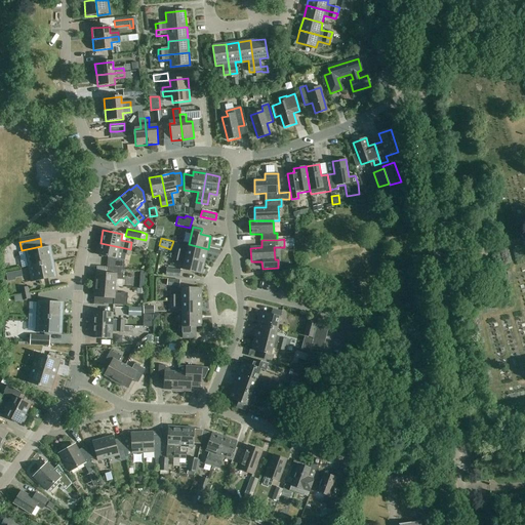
[(97,254),(107,256),(108,256),(107,268),(123,269),(123,261),(116,259),(118,251),(129,254),(130,249),(101,243),(97,254)]
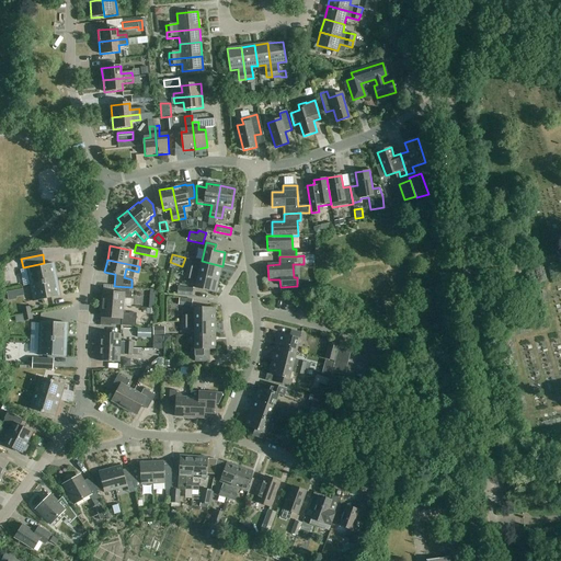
[(189,266),(187,272),(219,279),(222,266),(202,261),(199,268),(189,266)]
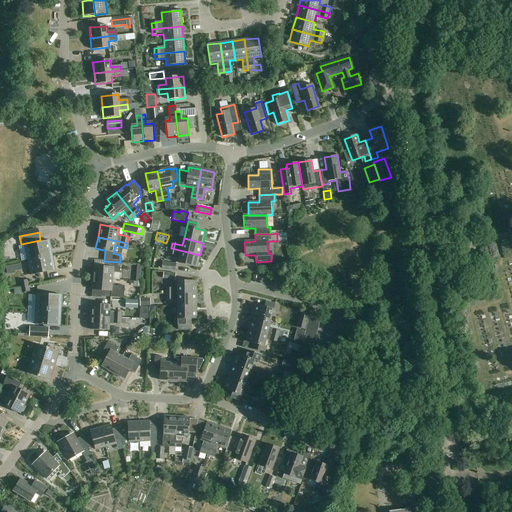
[(25,245),(28,260),(51,255),(48,240),(25,245)]
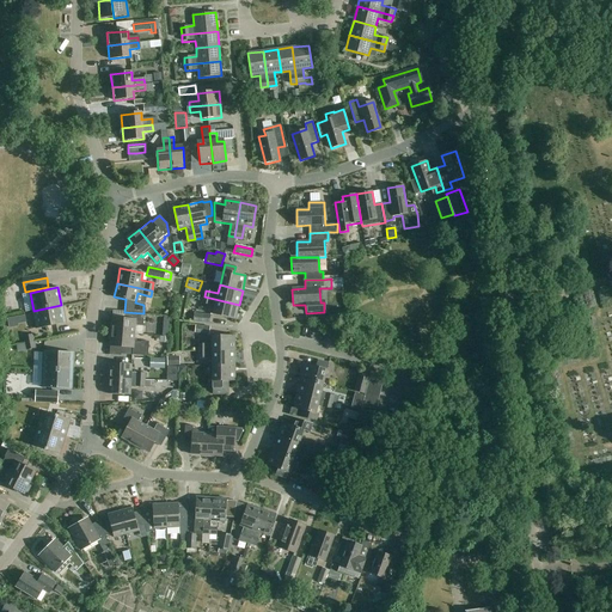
[(236,320),(239,305),(204,297),(202,304),(215,306),(213,316),(236,320)]
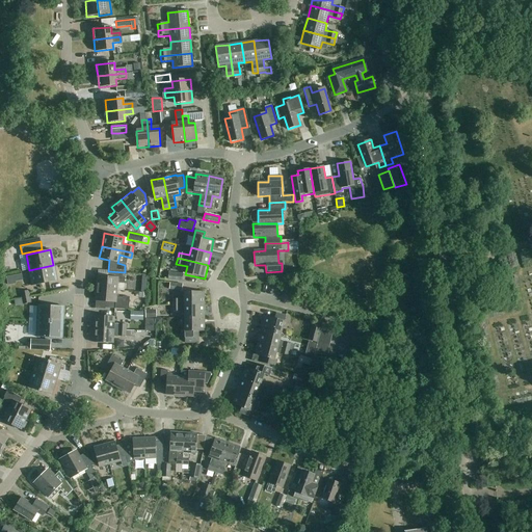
[(32,286),(56,281),(53,265),(29,270),(32,286)]
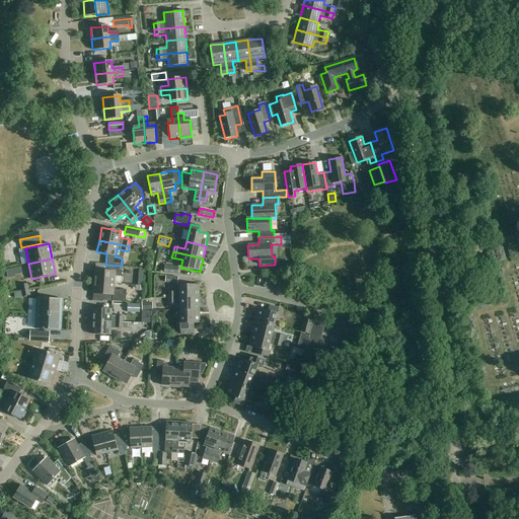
[(94,271),(93,283),(113,284),(114,277),(121,277),(122,266),(105,265),(105,266),(106,266),(106,272),(94,271)]
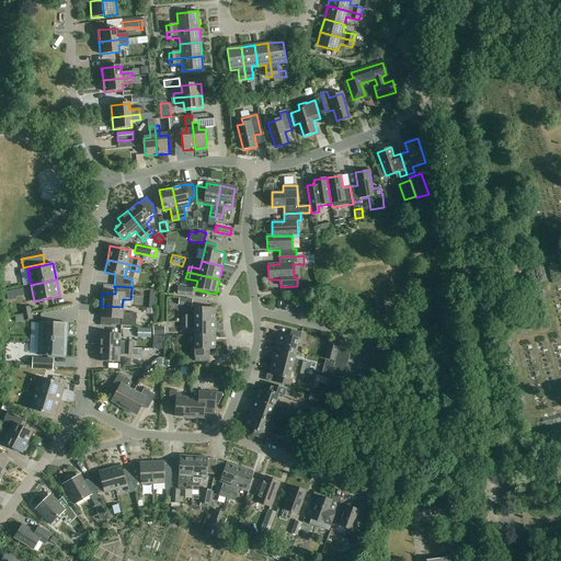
[(178,287),(178,295),(192,297),(193,288),(178,287)]
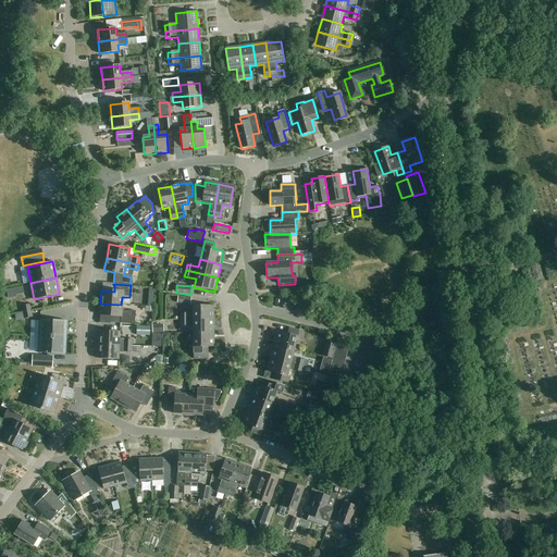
[(110,317),(110,323),(134,324),(135,311),(128,311),(121,311),(121,305),(100,304),(99,316),(110,317)]
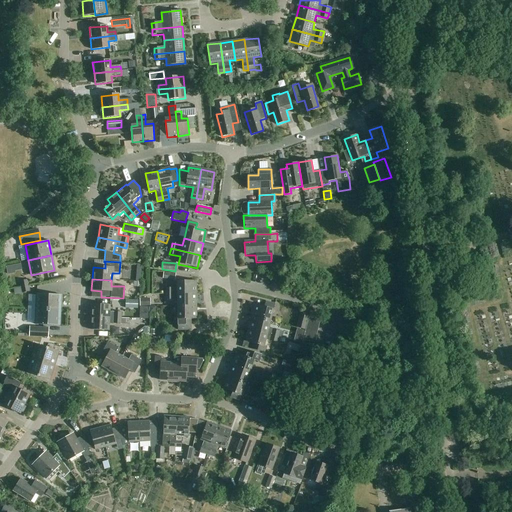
[(165,287),(165,293),(165,294),(196,294),(196,280),(176,280),(176,287),(165,287)]
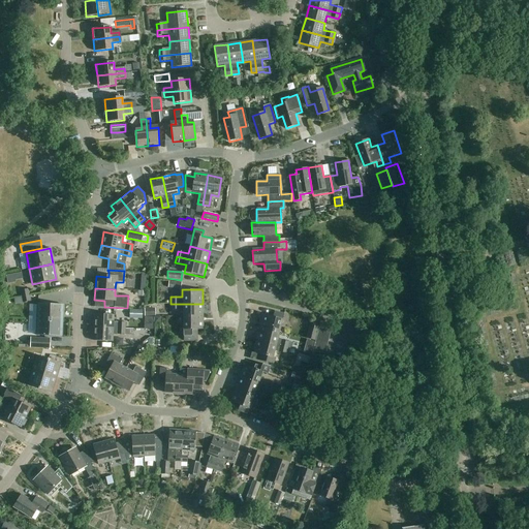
[(29,305),(29,319),(37,319),(62,320),(62,313),(63,305),(37,304),(37,305),(29,305)]
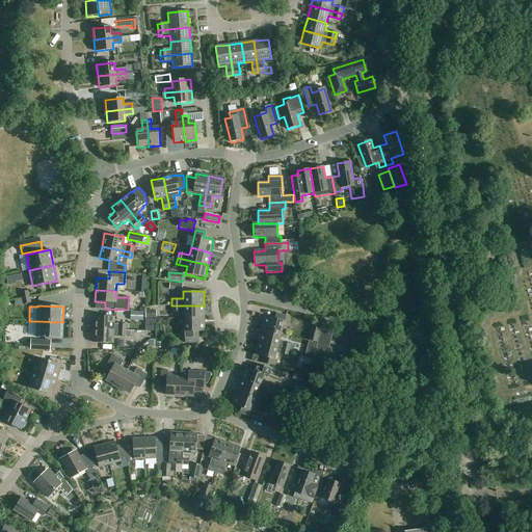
[(183,311),(183,314),(183,318),(204,318),(204,306),(171,306),(171,312),(183,311)]
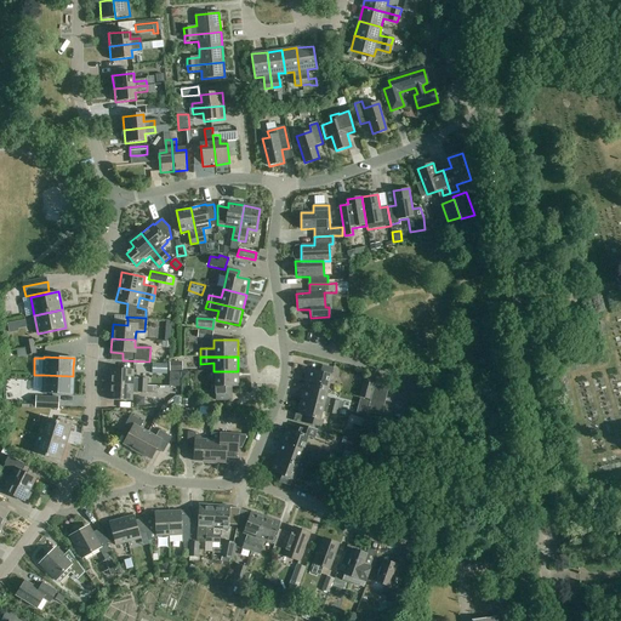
[(153,364),(152,374),(167,375),(167,365),(153,364)]
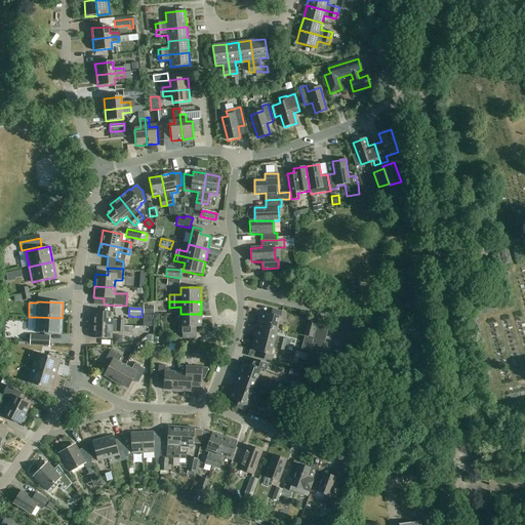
[(261,313),(258,324),(277,329),(281,313),(272,310),(271,315),(261,313)]
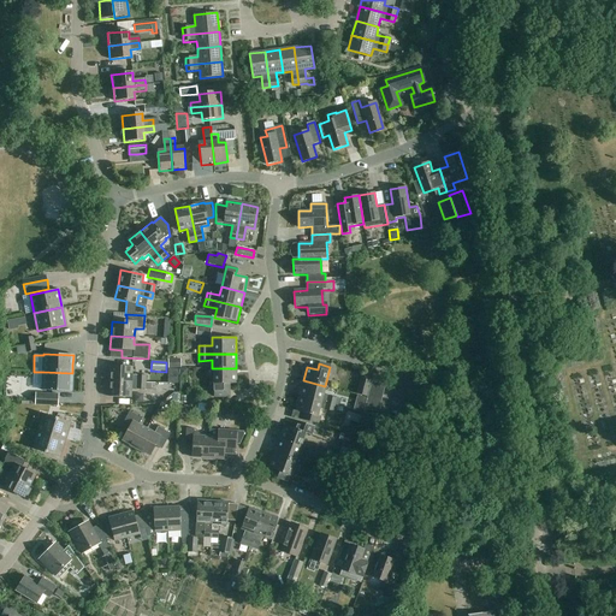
[(110,366),(108,381),(146,383),(147,375),(131,375),(132,367),(110,366)]
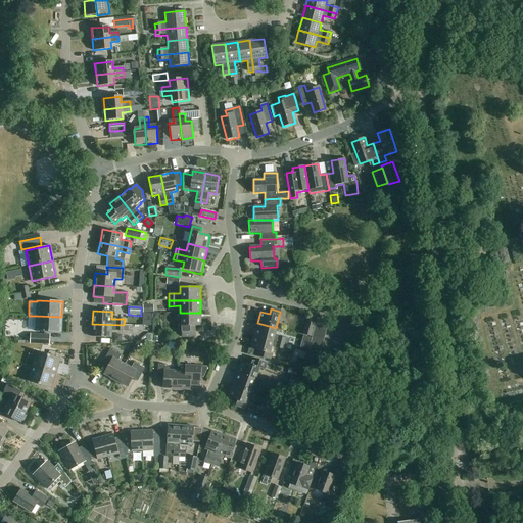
[(180,330),(182,330),(182,337),(195,337),(195,326),(200,326),(200,313),(180,313),(180,330)]
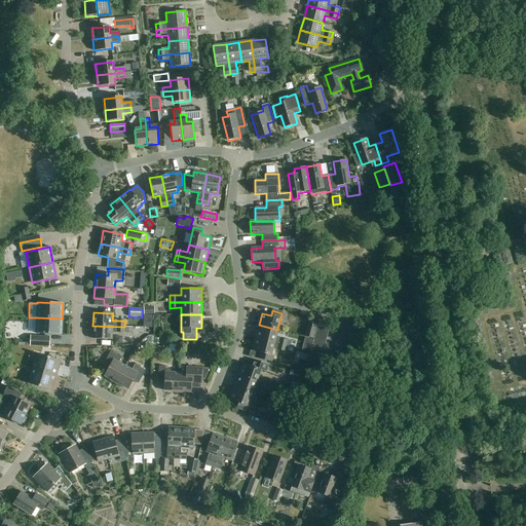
[(28,332),(36,332),(36,334),(61,335),(62,318),(37,317),(29,317),(28,332)]
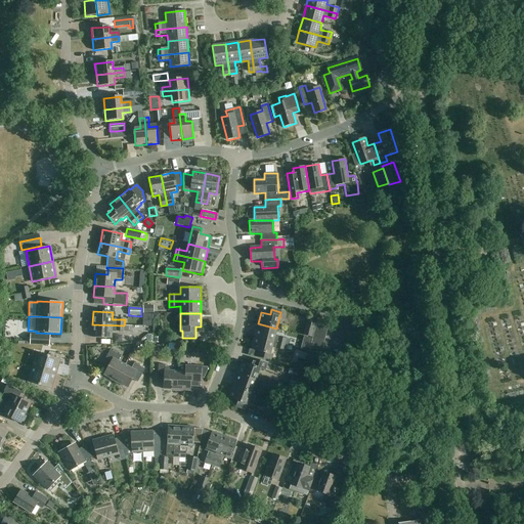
[(307,321),(303,336),(312,338),(315,323),(307,321)]
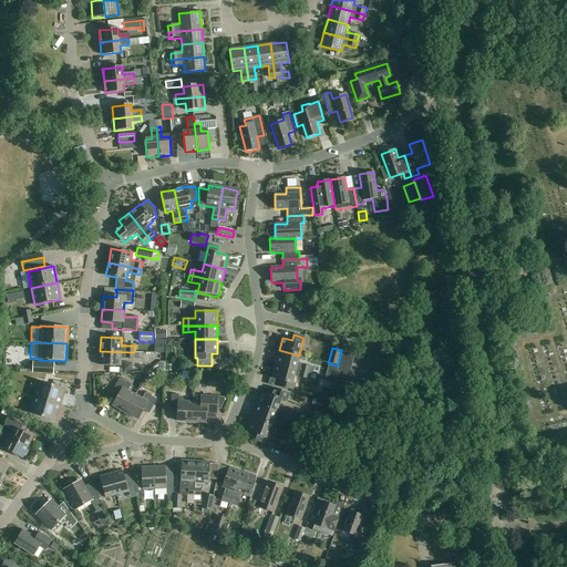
[(279,350),(276,363),(308,372),(309,366),(297,363),(299,356),(279,350)]
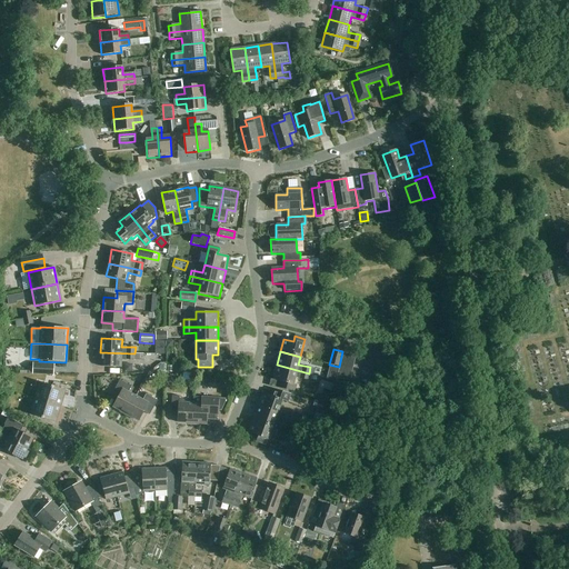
[(135,360),(135,353),(100,352),(100,366),(121,367),(121,360),(135,360)]
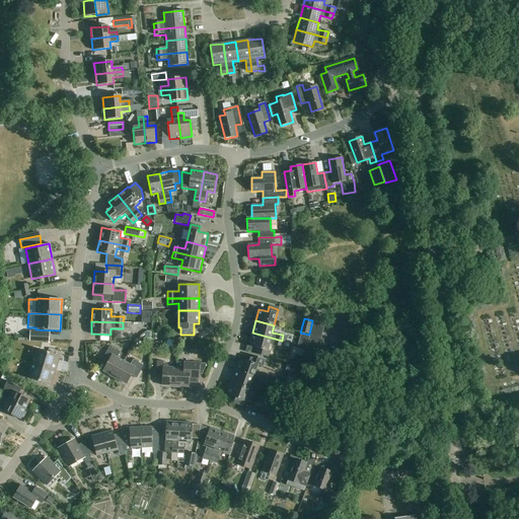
[(313,322),(311,327),(323,330),(324,325),(313,322)]
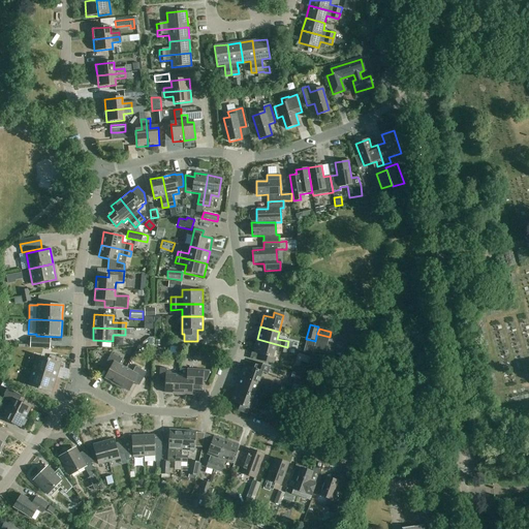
[(317,334),(316,339),(328,342),(330,337),(317,334)]
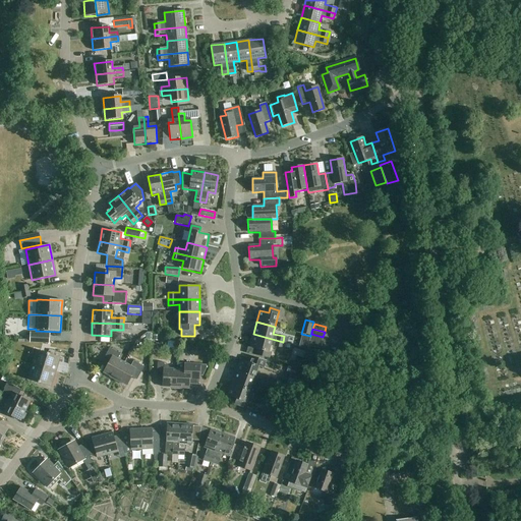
[(30,333),(30,342),(49,343),(50,334),(30,333)]
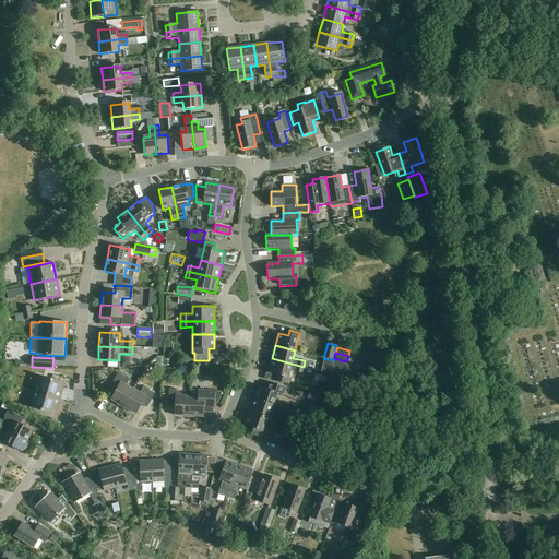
[(269,372),(275,373),(273,380),(289,384),(292,378),(288,378),(290,370),(301,373),(304,367),(272,358),(269,372)]
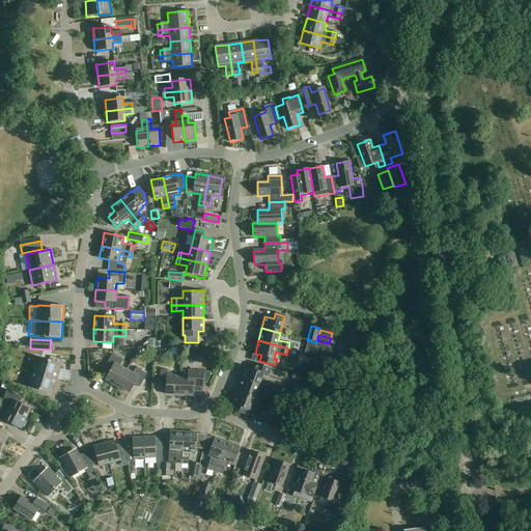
[(317,340),(315,346),(328,350),(329,343),(317,340)]
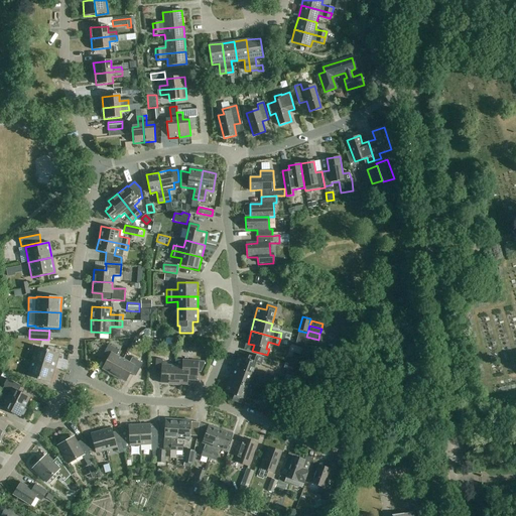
[(306,337),(305,342),(316,345),(318,340),(306,337)]
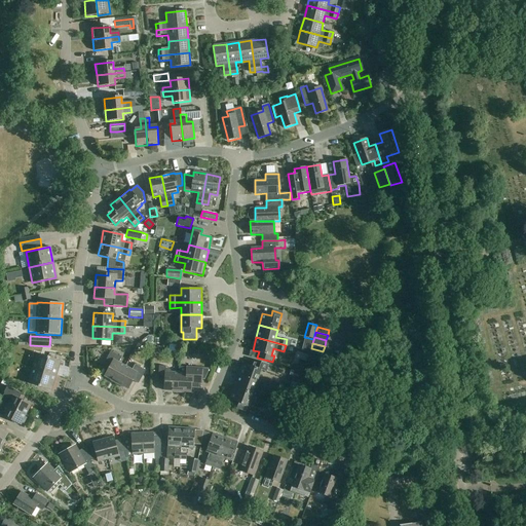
[(322,357),(323,351),(311,348),(310,353),(322,357)]
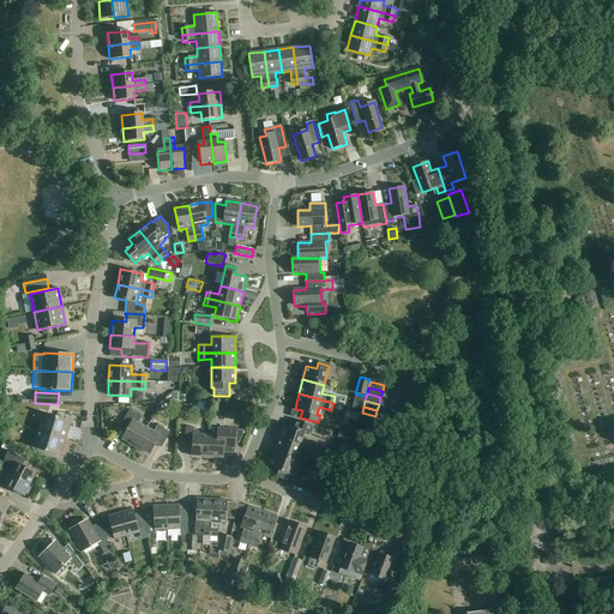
[(122,438),(137,446),(146,427),(138,423),(142,417),(128,410),(121,425),(128,428),(122,438)]
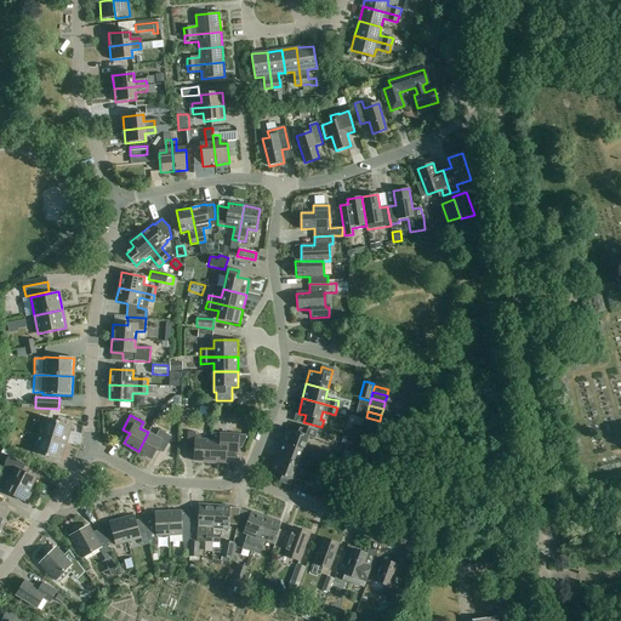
[(41,417),(36,434),(51,439),(56,422),(41,417)]
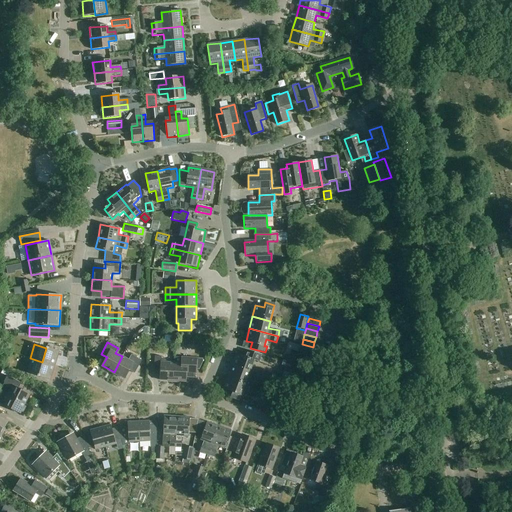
[(46,348),(42,362),(54,366),(58,351),(46,348)]
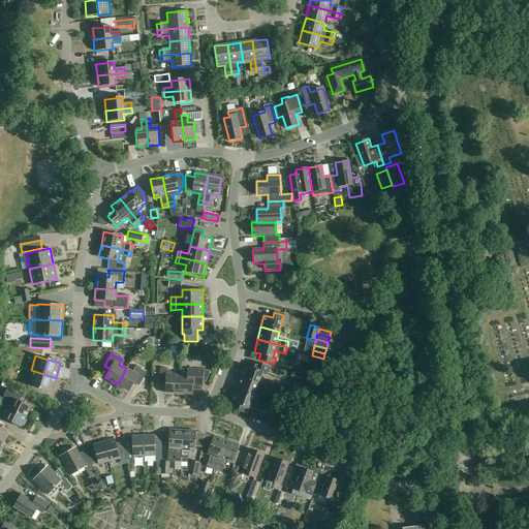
[(244,365),(239,377),(270,390),(272,383),(260,379),(263,372),(268,374),(271,367),(254,363),(252,368),(244,365)]
